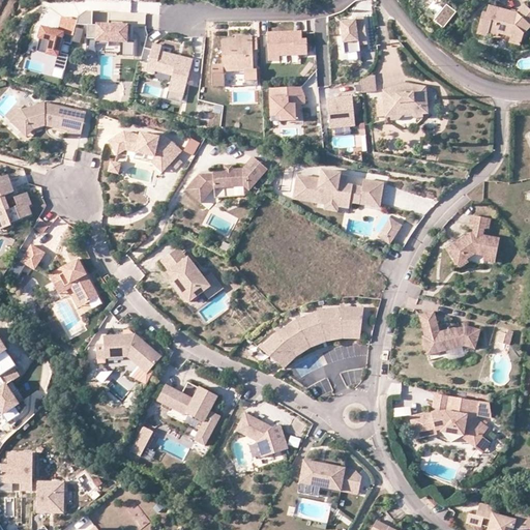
[(457,13),(446,6),(435,24),(445,30),(457,13)]
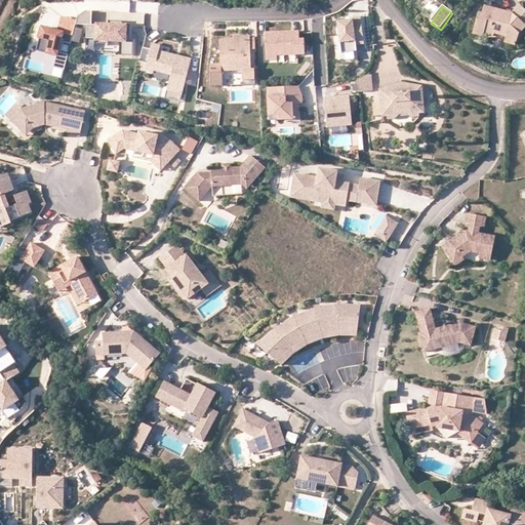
[(508,36),(519,39),(524,31),(524,10),(520,7),(513,14),(485,7),(483,14),(480,13),(475,35),(484,38),(485,35),(495,38),(496,36),(508,39),(508,36)]
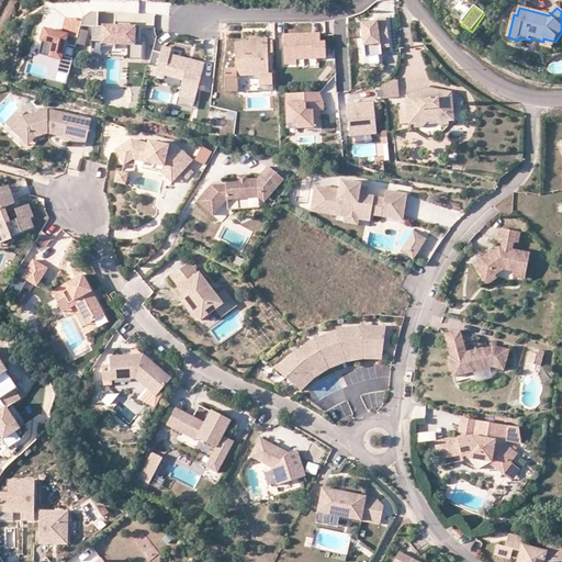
[(98,26),(99,12),(92,12),(83,18),(82,22),(81,26),(93,26),(92,42),(103,42),(103,47),(115,47),(115,44),(128,45),(127,59),(142,60),(143,45),(134,44),(135,36),(135,29),(131,29),(131,23),(116,22),(116,27),(98,26)]
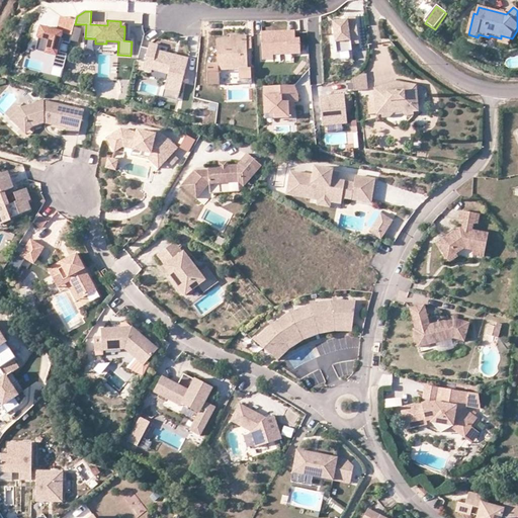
[(76,20),(62,16),(58,31),(72,34),(75,24),(76,20)]
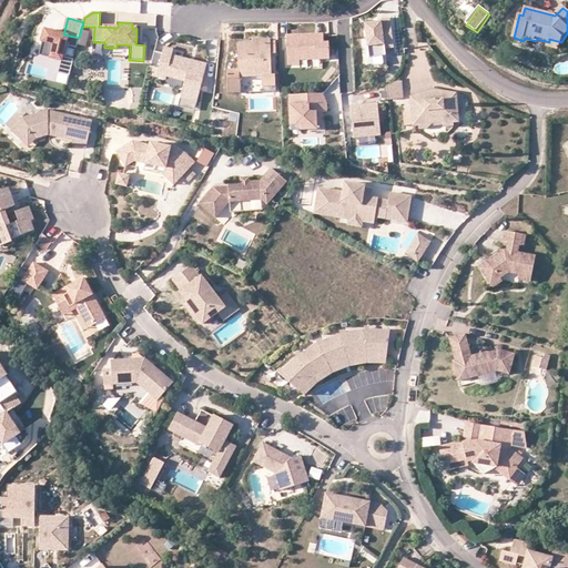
[(395,48),(391,19),(382,20),(382,21),(365,23),(369,58),(386,56),(386,49),(395,48)]
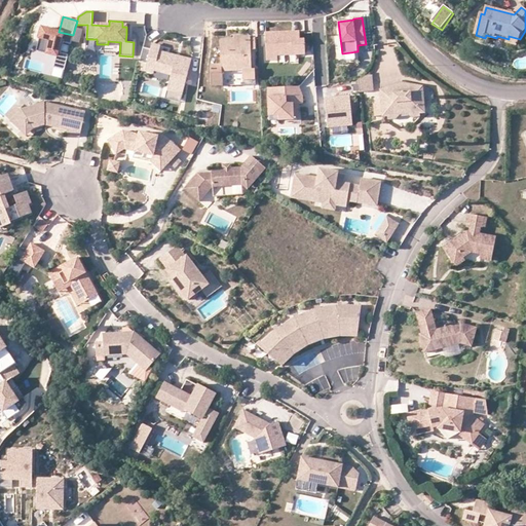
[(65,71),(73,35),(59,32),(43,28),(37,51),(58,57),(54,68),(65,71)]
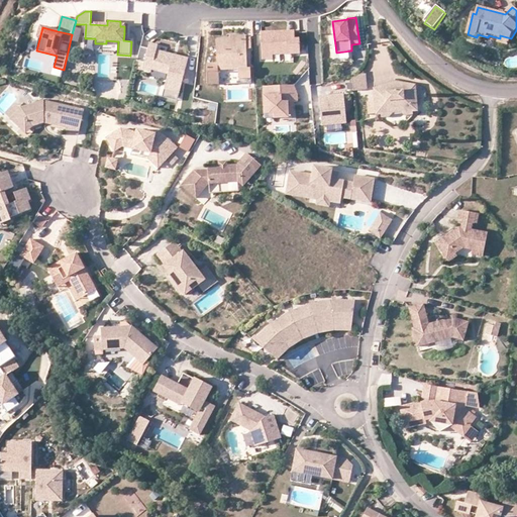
[(295,31),(262,32),(263,61),(274,61),(274,56),(301,55),(300,38),(296,39),(295,31)]
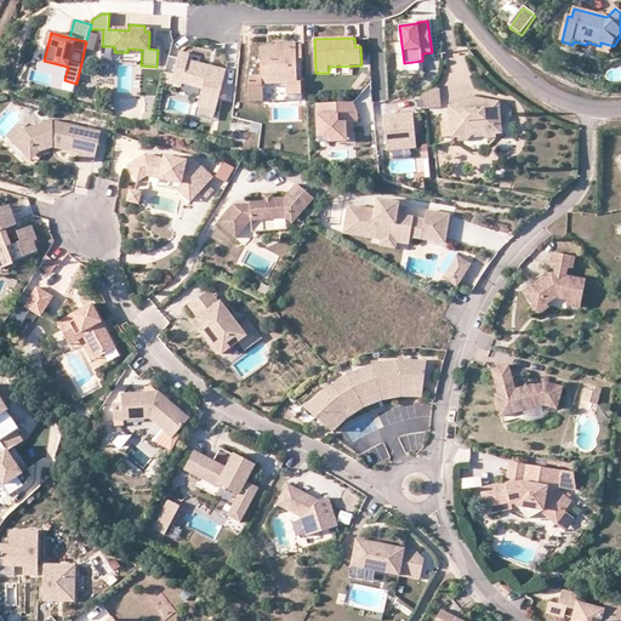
[(610,56),(614,46),(600,43),(600,46),(598,52),(610,56)]
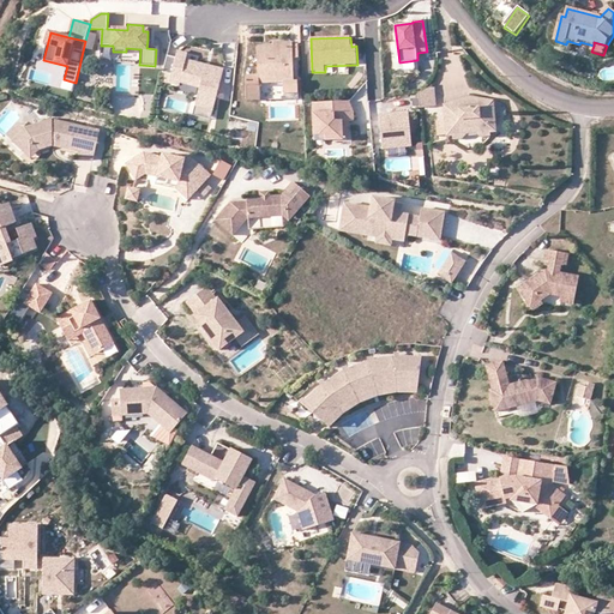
[(250,102),(263,102),(263,85),(287,84),(287,96),(300,95),(300,82),(298,82),(296,59),(296,49),(296,46),(295,44),(276,46),(276,48),(260,48),(262,76),(248,77),(250,102)]
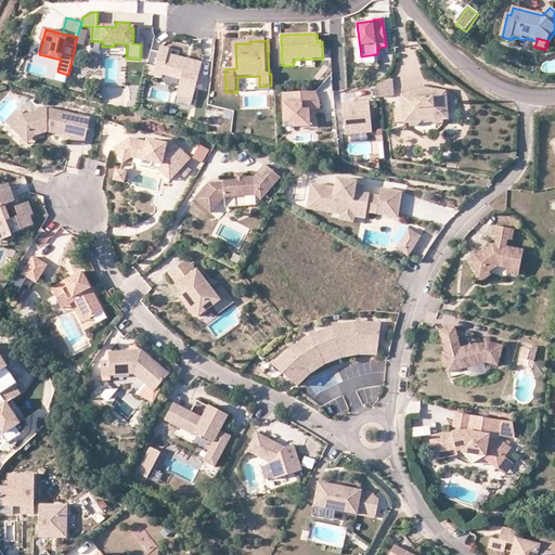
[(151,50),(147,66),(155,68),(153,75),(163,77),(163,75),(181,79),(177,95),(193,100),(202,64),(168,55),(169,50),(160,48),(159,52),(151,50)]
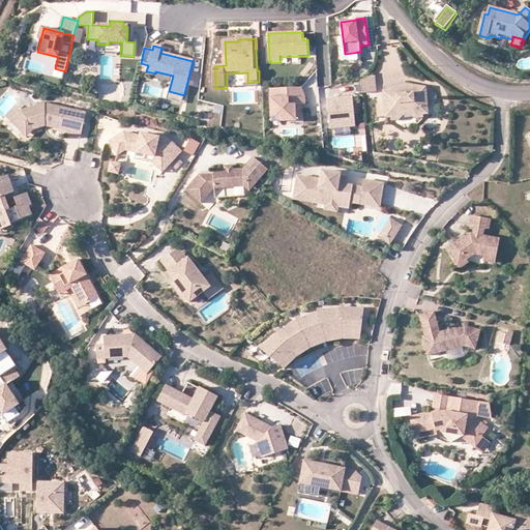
[(227,74),(227,88),(260,86),(259,82),(247,83),(247,72),(227,74)]
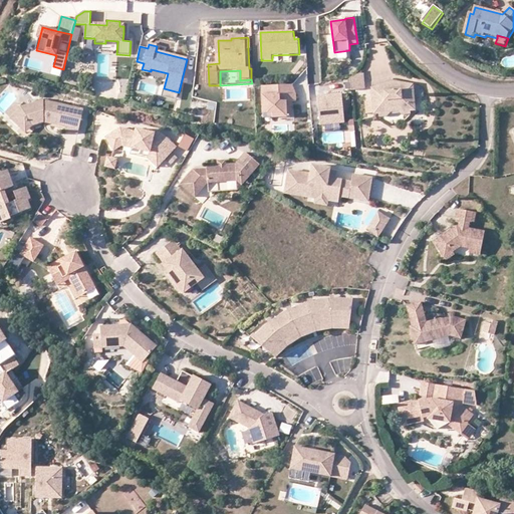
[(352,89),(366,88),(365,72),(361,72),(352,77),(352,89)]
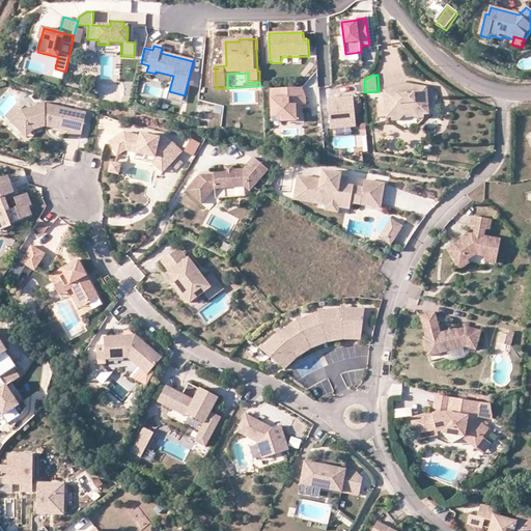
[(421,86),(399,87),(399,90),(387,91),(388,105),(389,117),(394,117),(401,116),(401,112),(416,111),(417,115),(425,114),(430,114),(428,87),(422,87),(422,85),(421,85),(421,86)]
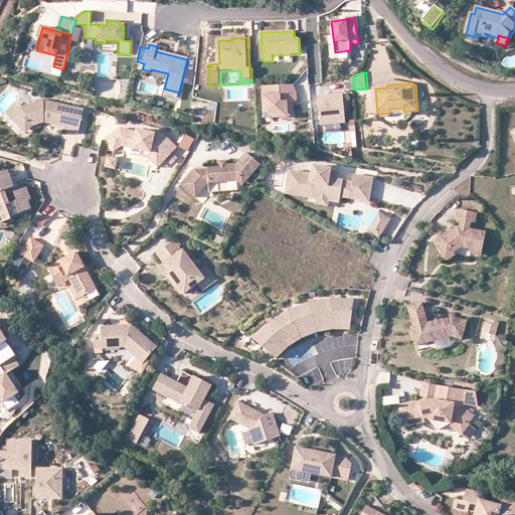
[(183,83),(182,94),(189,95),(190,84),(183,83)]
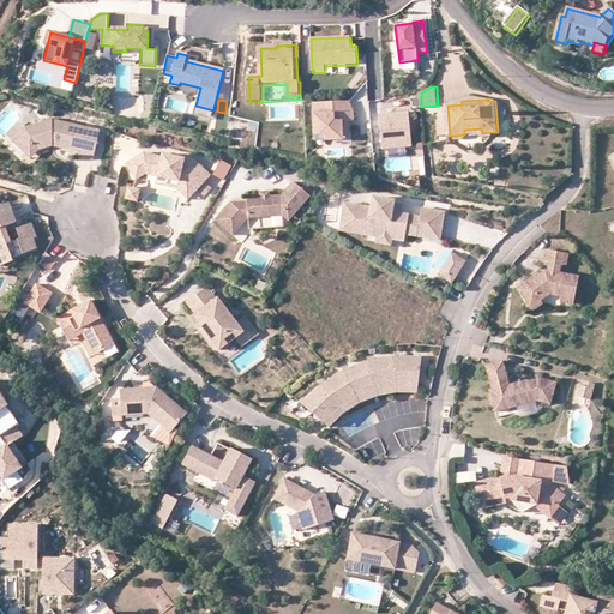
[(347,122),(354,122),(354,113),(349,102),(313,103),(314,137),(326,136),(326,142),(347,140),(347,122)]
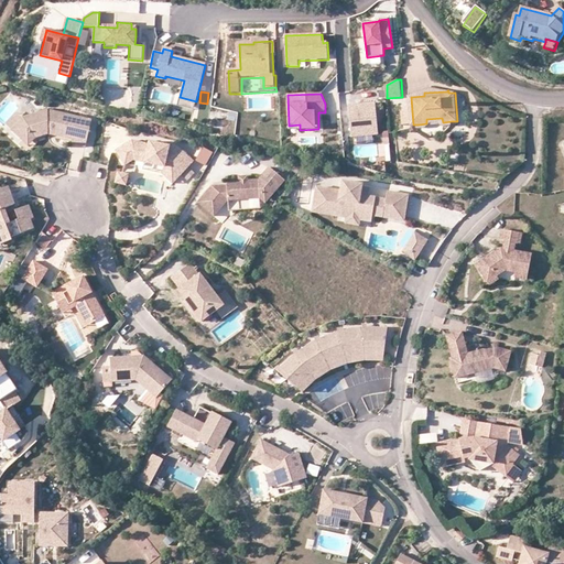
[(354,123),(350,127),(351,137),(381,133),(379,102),(348,105),(350,121),(354,121),(354,123)]
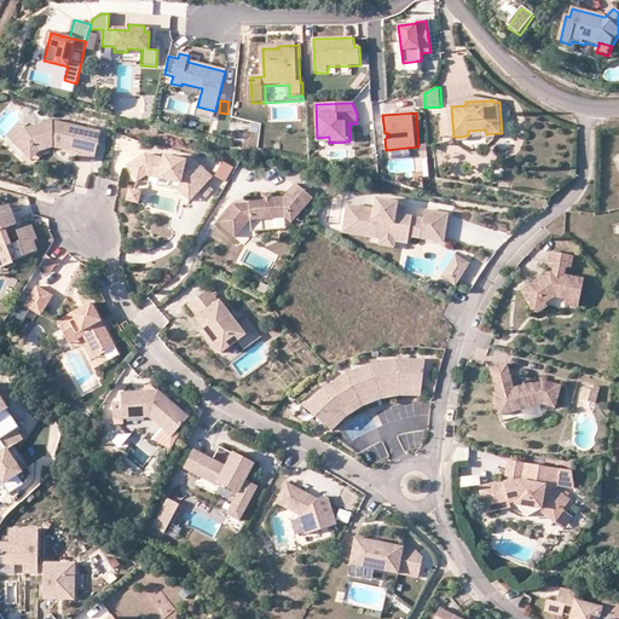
[(24,155),(34,144),(40,151),(53,148),(80,154),(79,157),(92,161),(99,132),(52,121),(24,129),(12,143),(11,144),(24,155)]
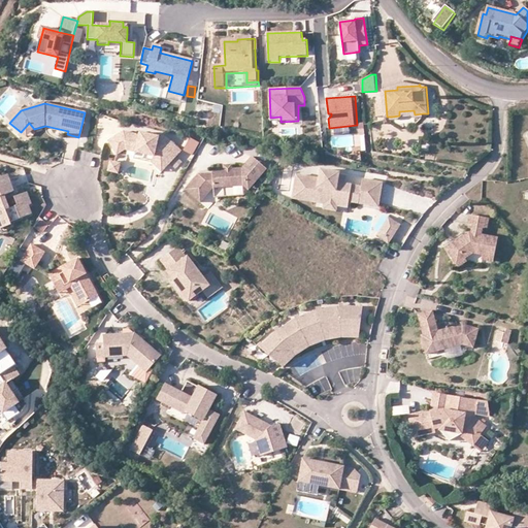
[(378,117),(387,117),(386,104),(377,104),(378,117)]
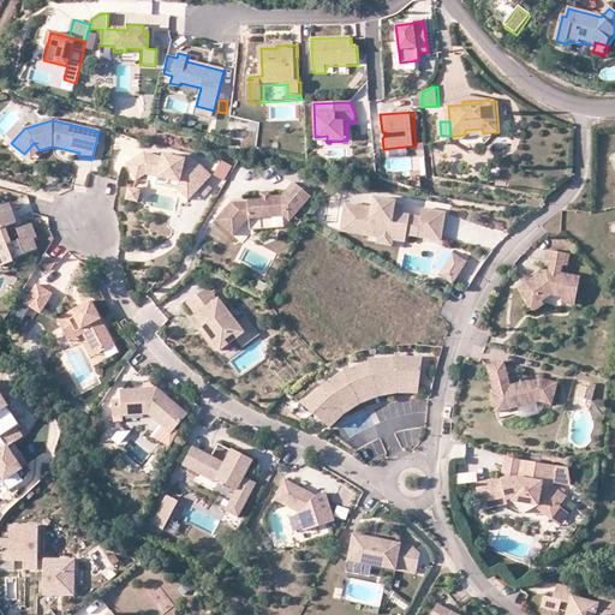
[(12,142),(24,129),(18,124),(6,137),(12,142)]
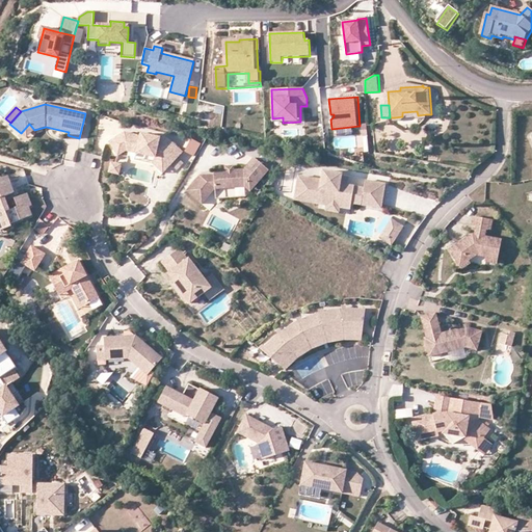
[(402,116),(395,117),(395,121),(403,121),(406,116),(415,116),(419,118),(426,118),(426,114),(418,115),(417,111),(402,112),(402,116)]
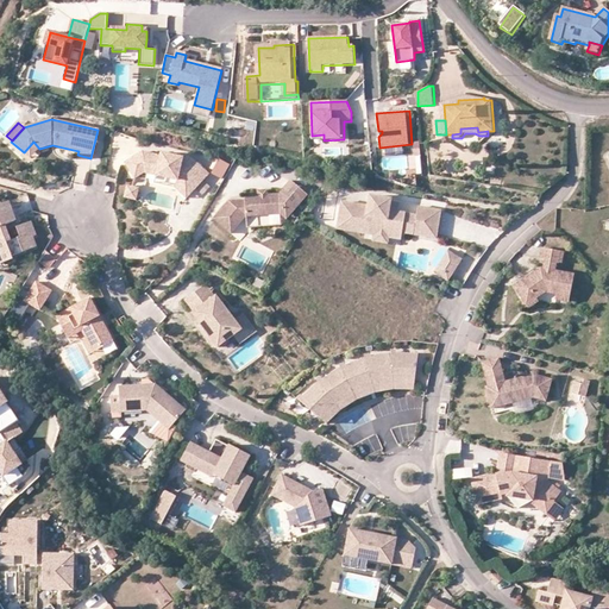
[(39,149),(33,142),(24,152),(30,158),(39,149)]
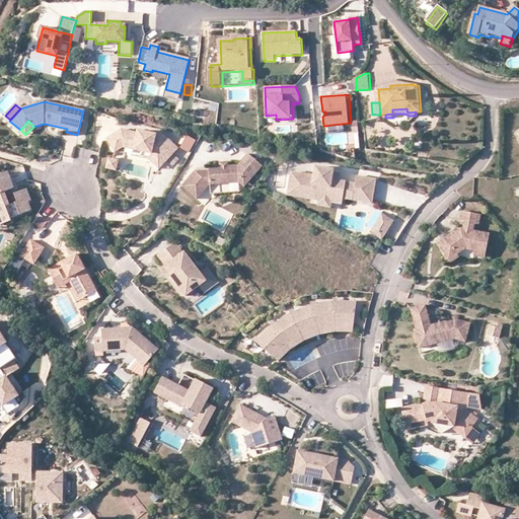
[(133,149),(152,155),(163,165),(178,150),(159,132),(157,136),(138,130),(137,133),(122,129),(106,137),(115,151),(123,146),(124,141),(134,144),(133,149)]
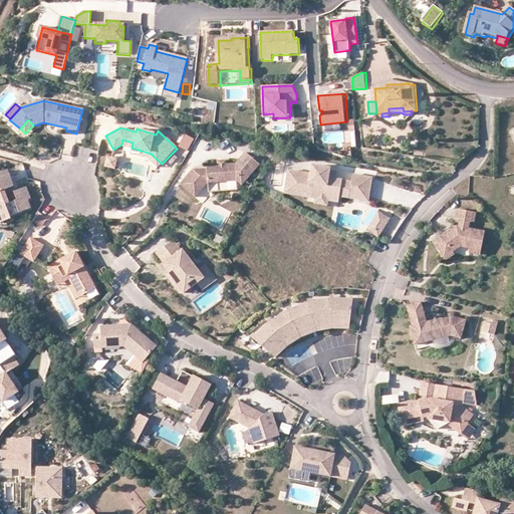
[(195,139),(188,135),(181,146),(189,151),(195,139)]
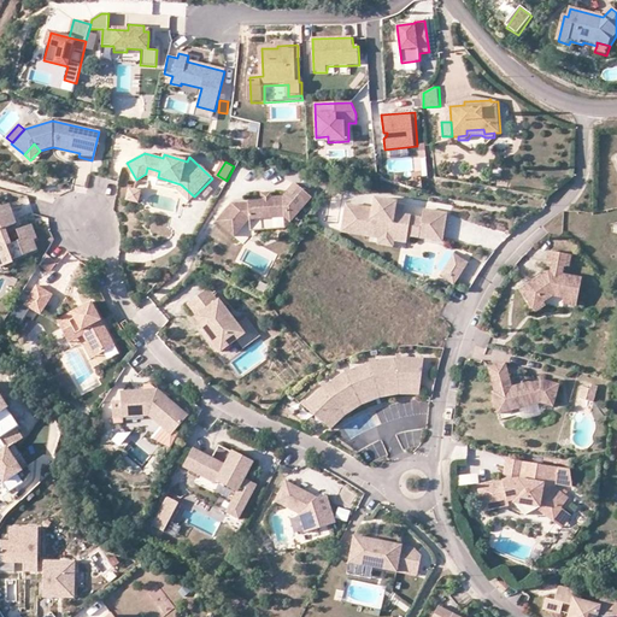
[(146,174),(158,177),(159,171),(147,168),(146,174)]
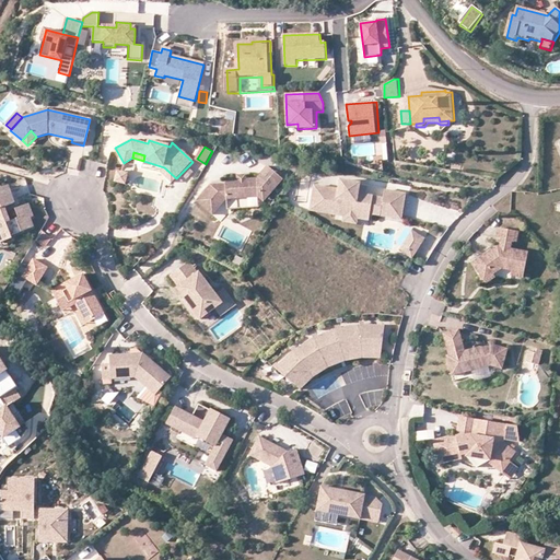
[(176,178),(164,167),(161,173),(172,184),(176,178)]
